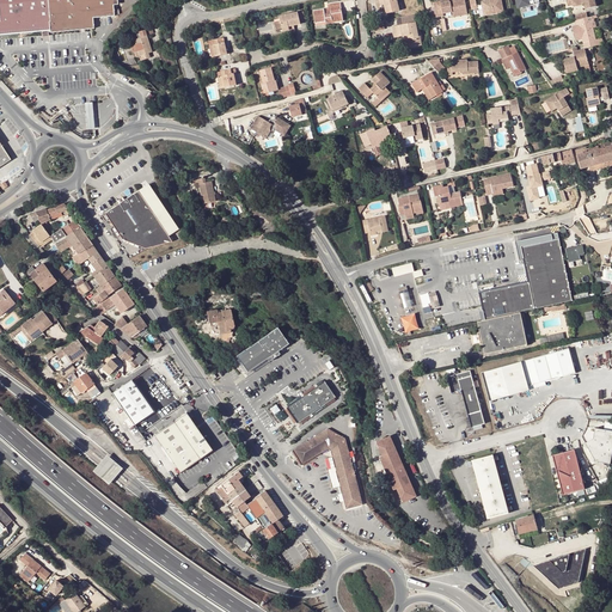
[(0,0),(0,35),(40,31),(38,28),(0,31),(0,0)]
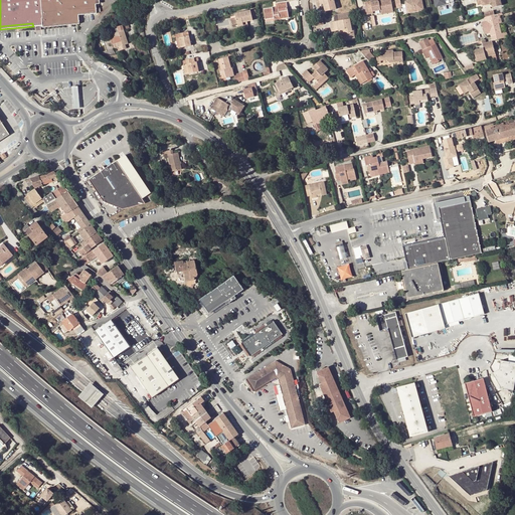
[(0,0),(0,26),(32,23),(32,18),(41,17),(42,26),(79,22),(78,13),(96,12),(95,3),(94,0),(0,0)]
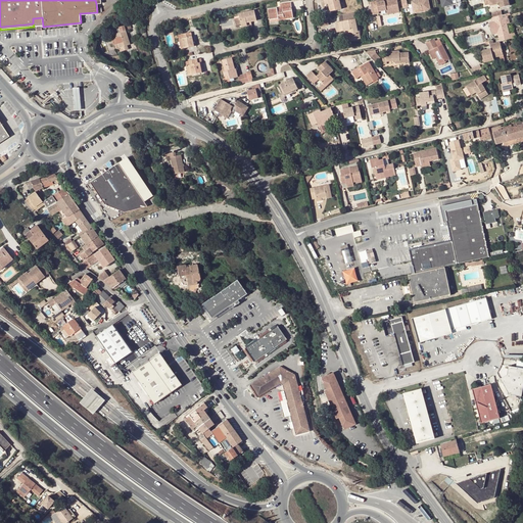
[(327,0),(329,4),(331,11),(341,9),(338,0),(327,0)]
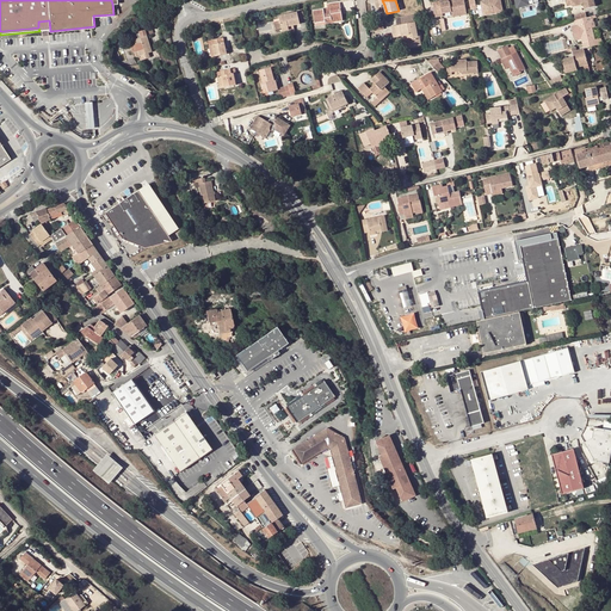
[(445,0),(432,2),(434,16),(442,14),(451,12),(451,14),(466,12),(463,0),(462,0),(454,1),(449,2),(445,0)]
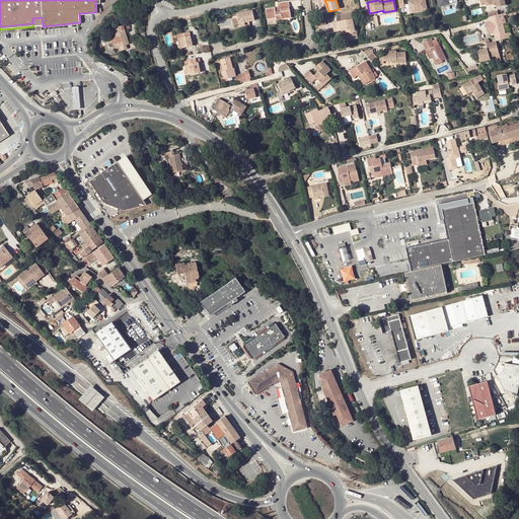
[(424,0),(418,0),(408,2),(410,14),(426,11),(424,0)]
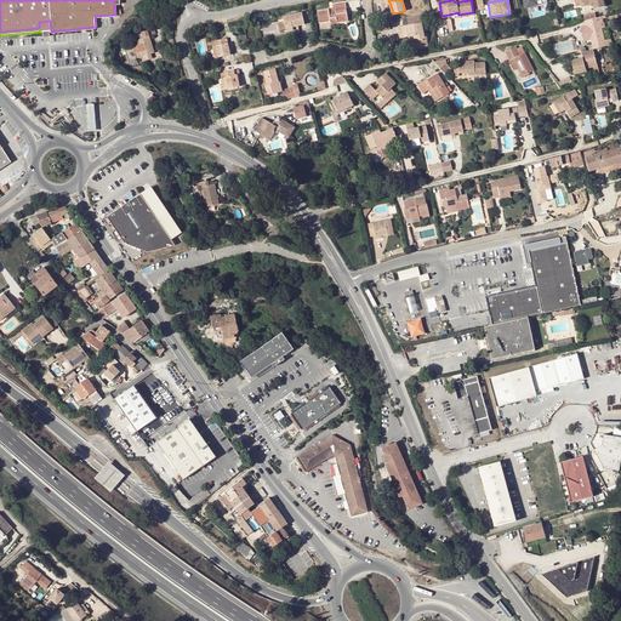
[(334,9),(319,11),(320,23),(330,22),(330,21),(337,21),(337,18),(347,17),(345,4),(332,5),(334,9)]
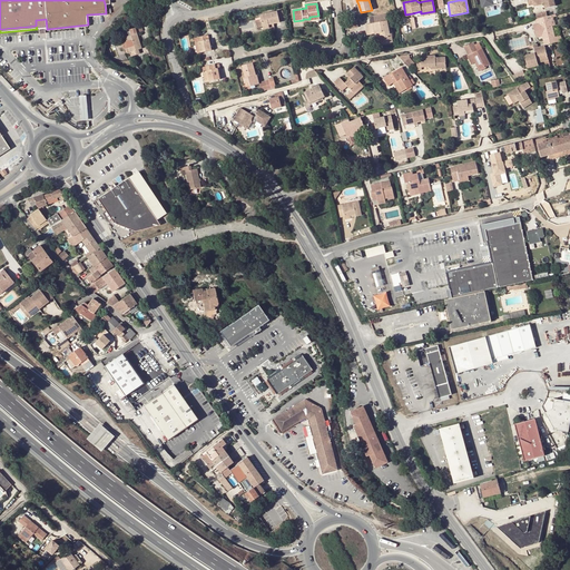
[(262,20),(264,29),(269,28),(268,25),(274,25),(279,22),(279,19),(278,18),(277,11),(261,16),(262,20)]
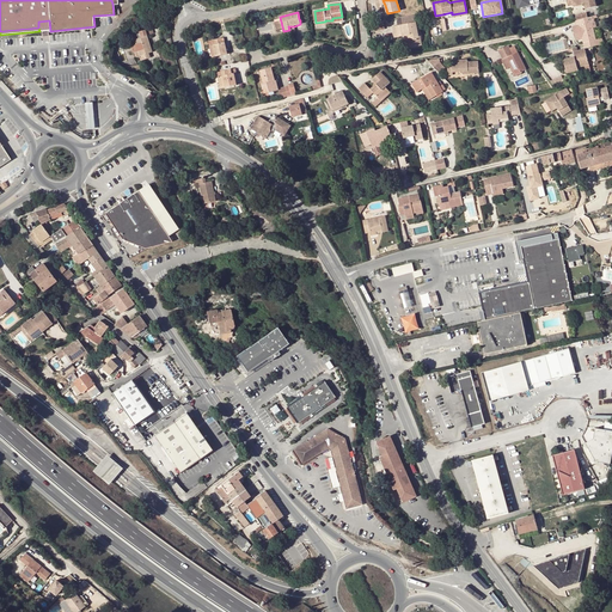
[(402,17),(403,25),(417,23),(415,13),(402,17)]
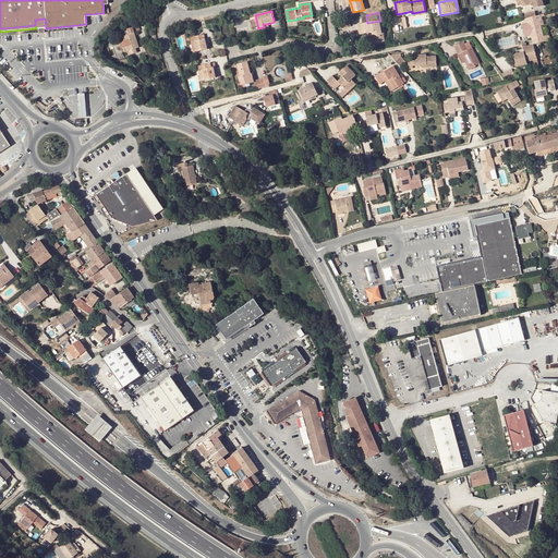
[(530,24),(532,32),(534,40),(546,37),(544,26),(543,21),(545,20),(544,15),(526,20),(528,24),(530,24)]
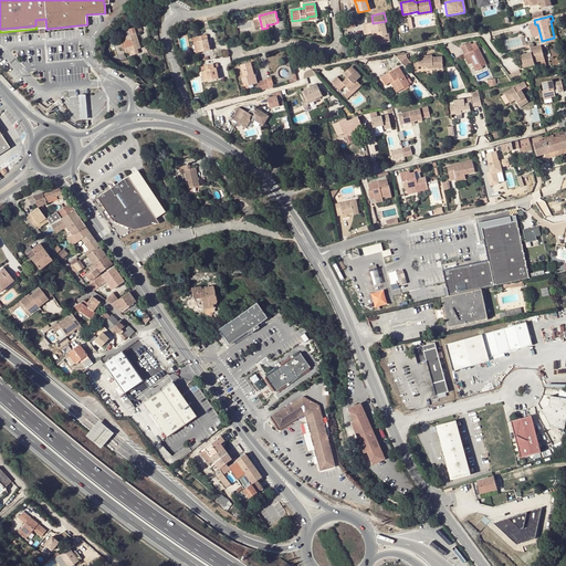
[(37,29),(46,29),(45,19),(35,20),(35,25),(37,29)]
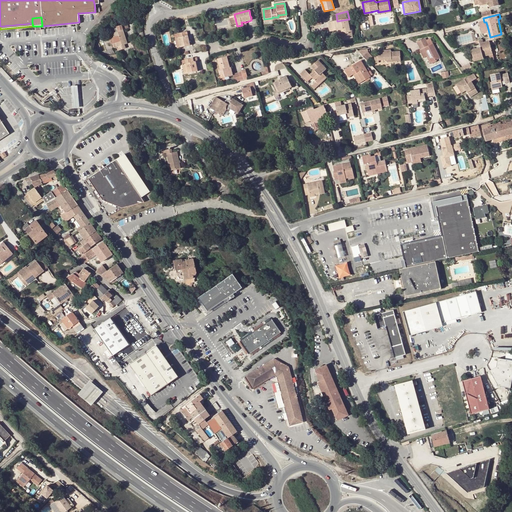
[(330,31),(338,30),(341,30),(343,40),(353,38),(349,19),(337,21),(328,23),(330,31)]
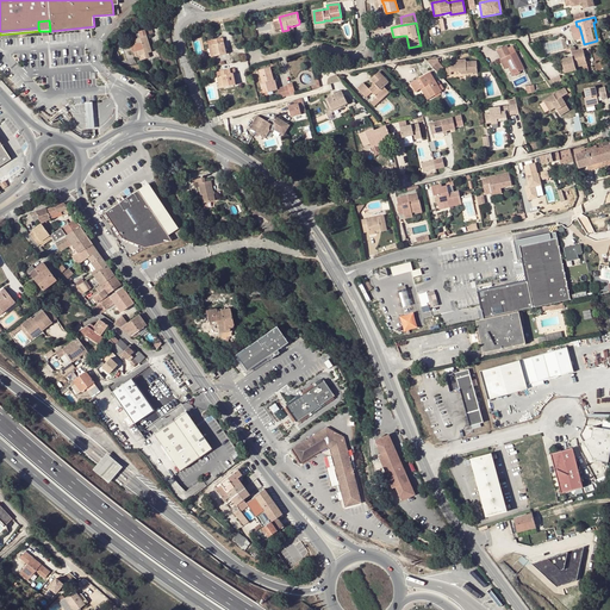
[(134,39),(136,44),(139,56),(141,60),(145,58),(144,55),(148,54),(151,53),(147,36),(145,30),(138,32),(138,33),(136,35),(138,38),(134,39)]
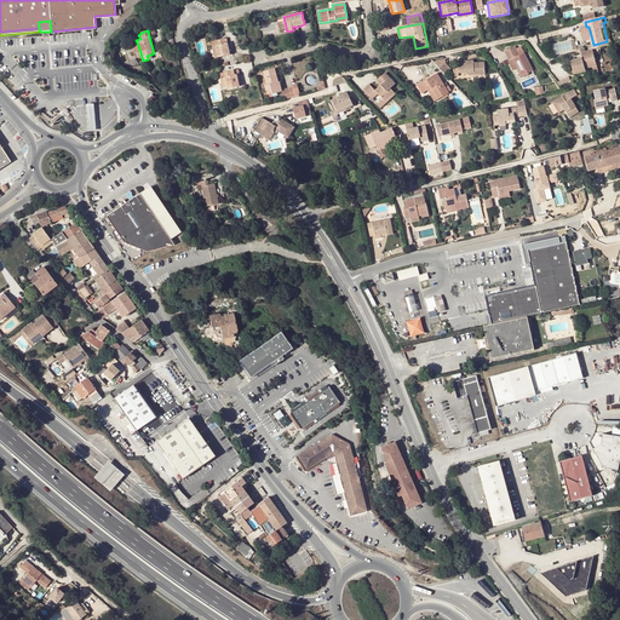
[(216,41),(219,57),(234,55),(233,47),(229,49),(227,39),(216,41)]
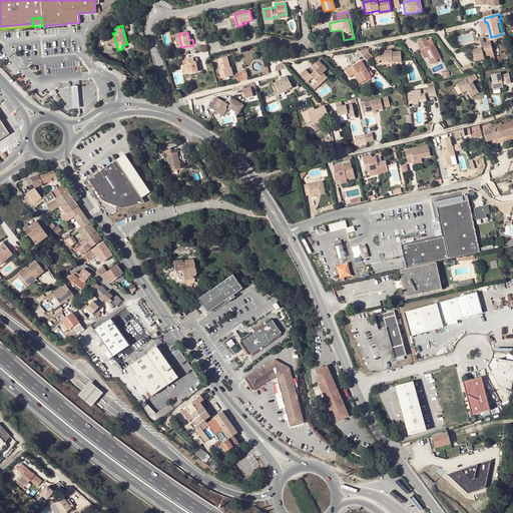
[(425,38),(416,43),(420,50),(424,48),(431,63),(440,58),(433,44),(432,44),(429,38),(426,40),(425,38)]
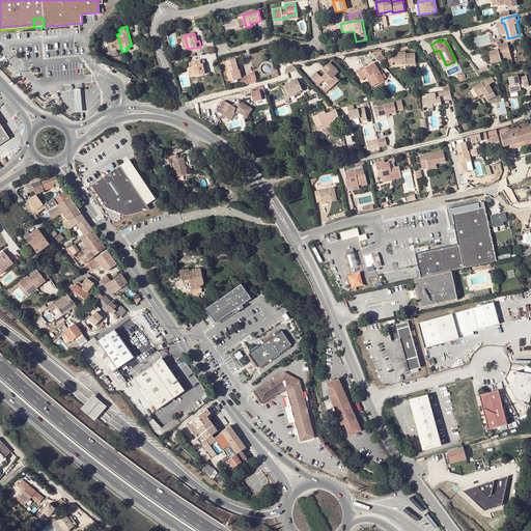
[(501,58),(501,59),(511,57),(510,53),(510,50),(508,43),(499,45),(498,45),(499,50),(490,52),(492,61),(499,60),(498,59),(501,58)]
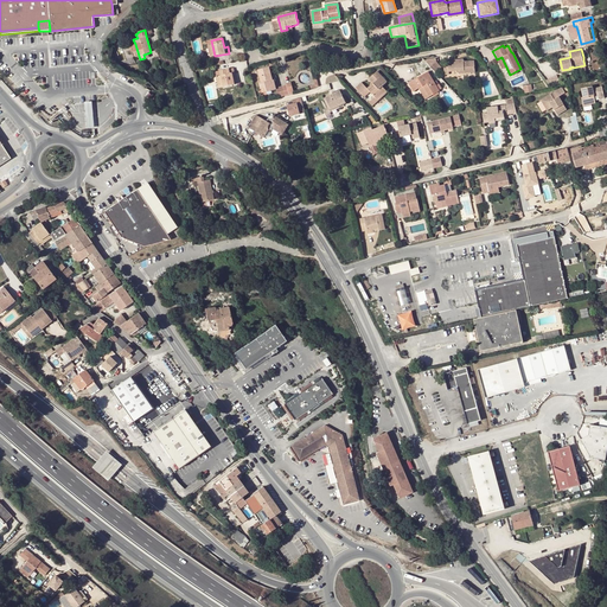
[(435,58),(429,62),(434,71),(441,68),(435,58)]
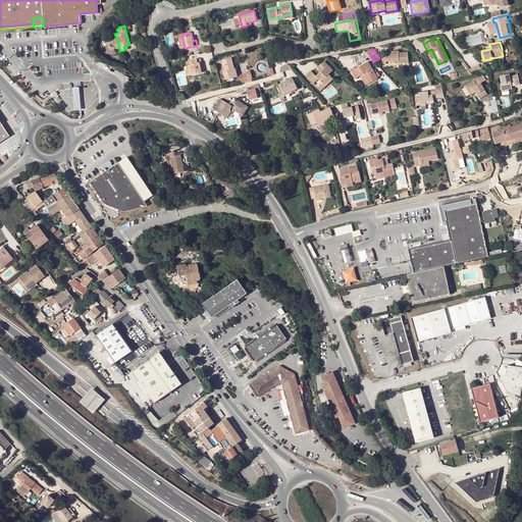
[(385,60),(394,60),(399,59),(399,62),(408,61),(407,52),(399,52),(399,50),(384,51),(384,56),(381,56),(381,63),(385,63),(385,60)]
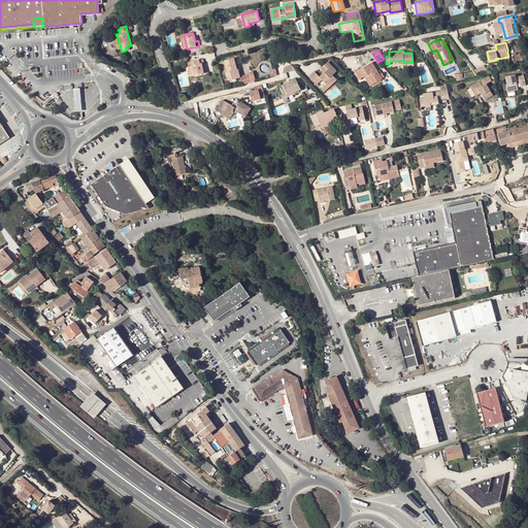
[(203,59),(188,63),(189,70),(193,69),(194,75),(204,73),(203,70),(203,68),(205,67),(203,59)]
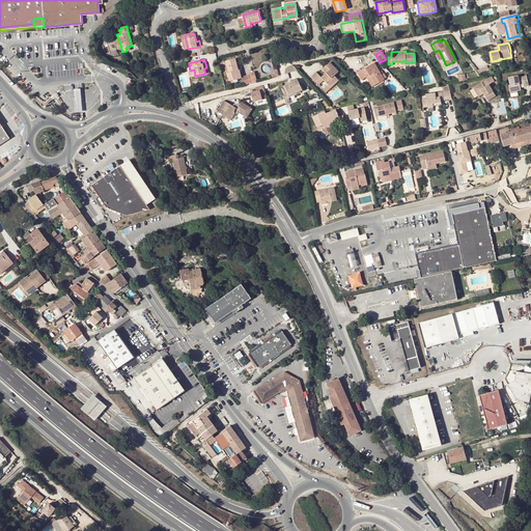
[(227,78),(231,77),(238,76),(235,68),(238,67),(235,59),(226,61),(228,71),(228,73),(226,74),(227,78)]
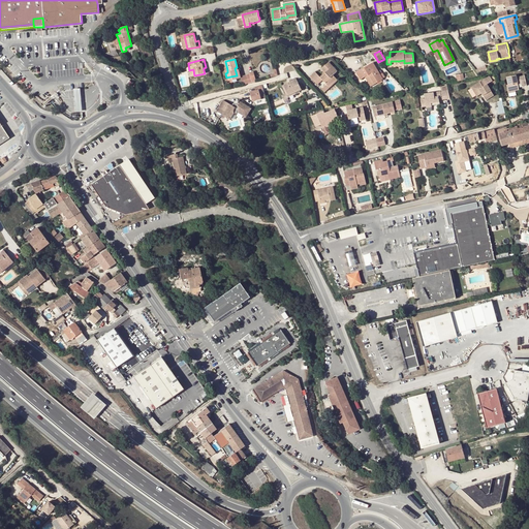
[(328,87),(337,79),(333,75),(337,71),(329,62),(321,69),(323,72),(324,73),(322,74),(319,78),(315,72),(309,76),(317,85),(322,81),(327,85),(328,87)]
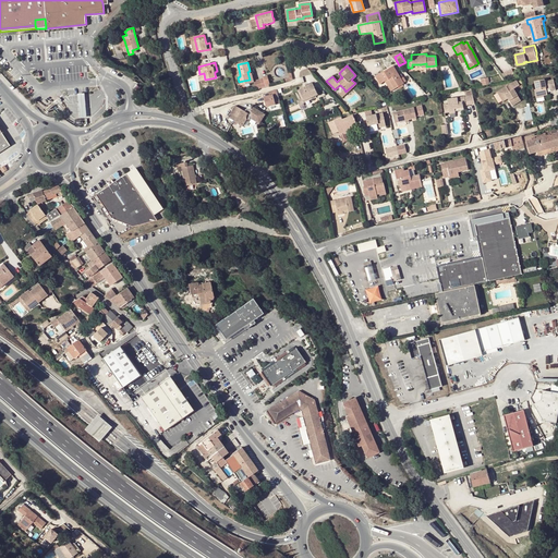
[(393,88),(403,83),(392,65),(375,76),(379,84),(384,81),(388,79),(393,88)]
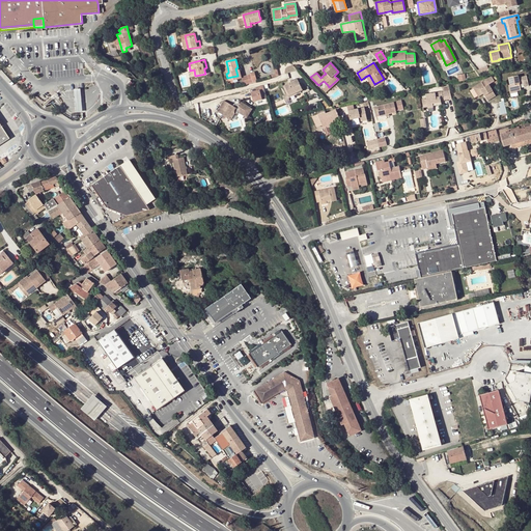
[(488,66),(479,70),(481,76),(491,72),(488,66)]
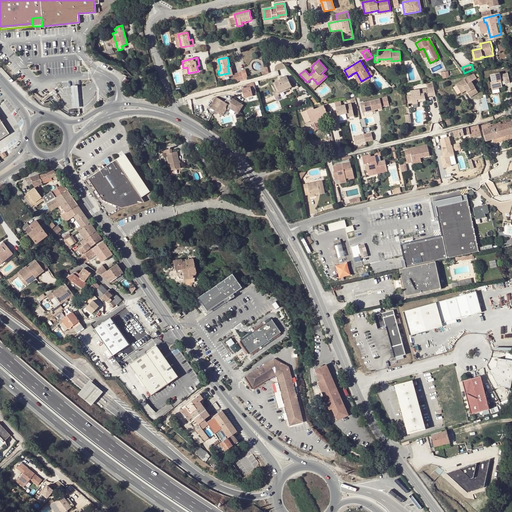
[(229,73),(223,74),(224,78),(233,76),(233,75),(231,67),(230,67),(229,65),(227,66),(229,73)]
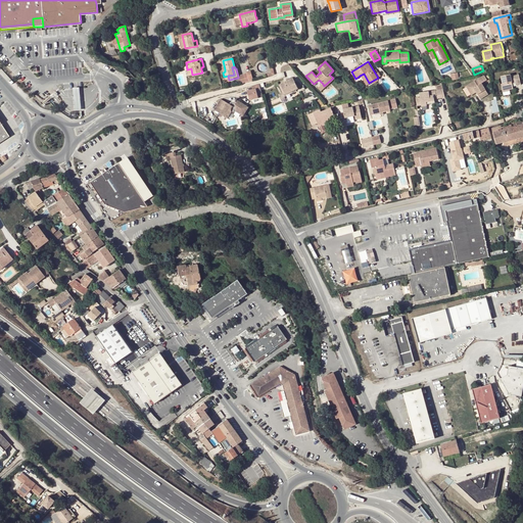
[(366,86),(369,83),(364,74),(360,76),(366,86)]
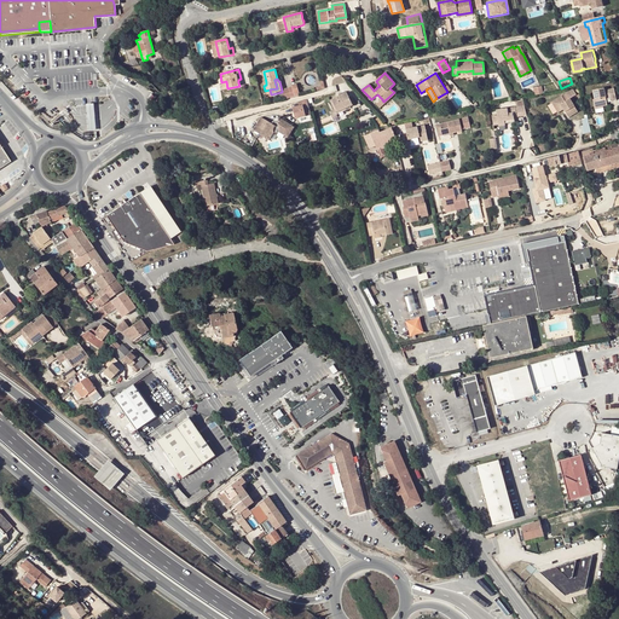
[(606,102),(605,99),(605,97),(609,97),(609,98),(611,102),(615,100),(613,88),(603,91),(602,88),(593,90),(594,99),(591,99),(594,108),(602,105),(606,105),(606,102)]
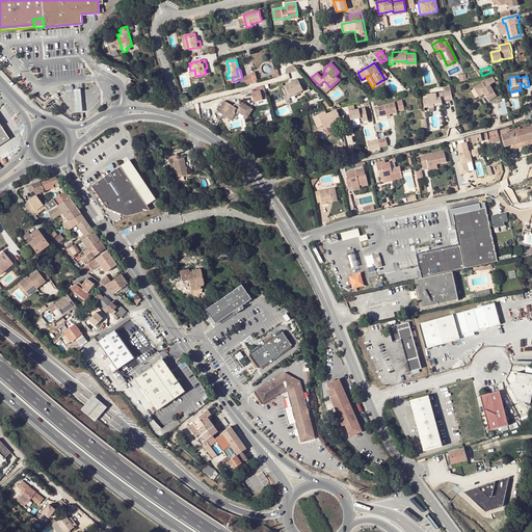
[(491,77),(482,83),(485,87),(487,86),(489,85),(495,82),(491,77)]
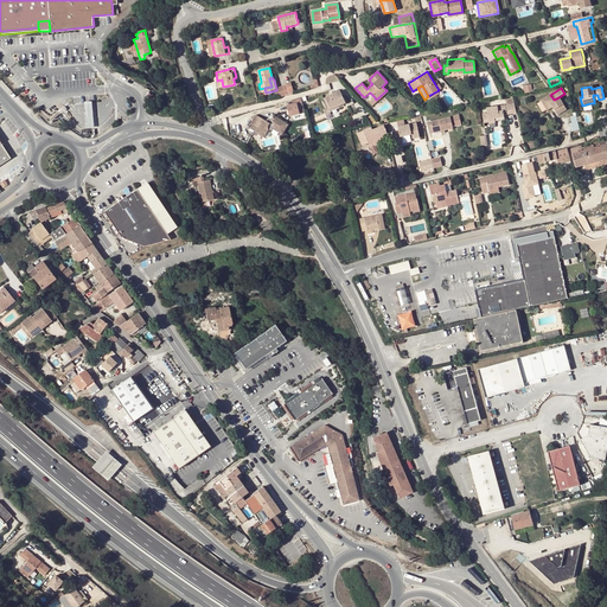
[(372,107),(383,97),(388,93),(387,90),(376,100),(375,97),(369,103),(372,107)]
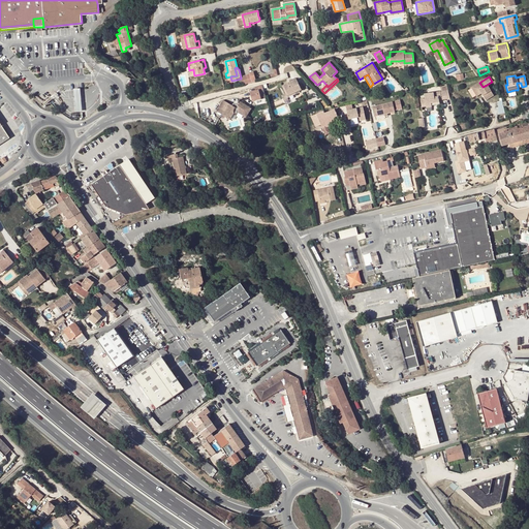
[(296,80),(283,85),(287,94),(293,91),(294,92),(301,90),(296,80)]
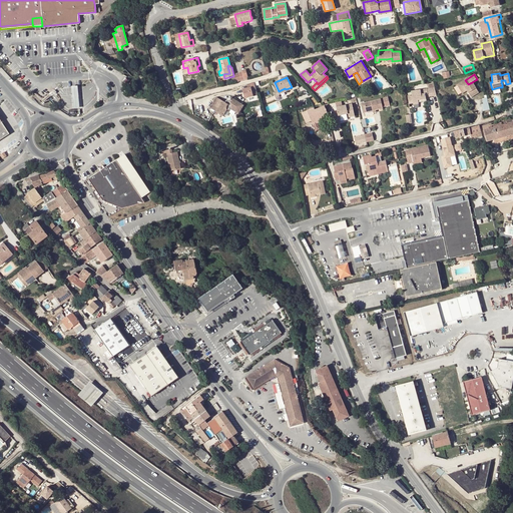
[(465,80),(457,85),(462,93),(466,91),(465,90),(466,89),(467,90),(471,97),(472,96),(471,92),(470,83),(468,84),(465,80)]
